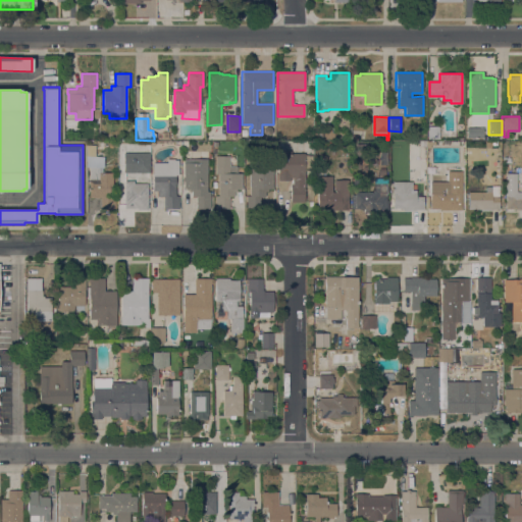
[(427,126),(439,125),(439,139),(427,139),(427,126)]
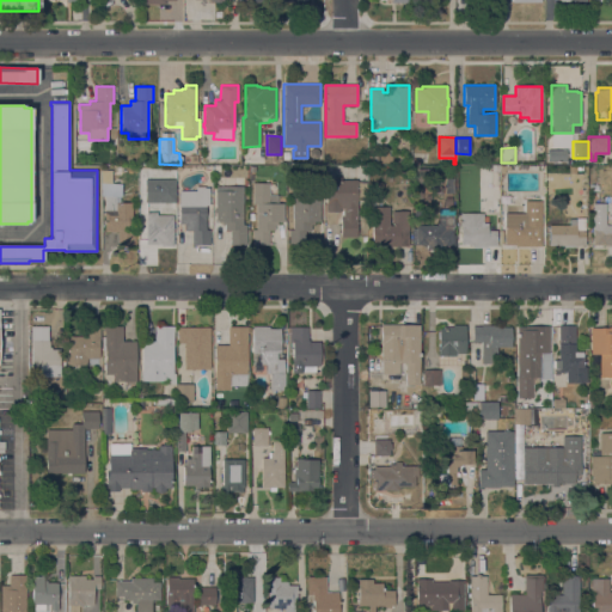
[(548,161),(548,150),(562,150),(562,147),(565,147),(565,161),(548,161)]
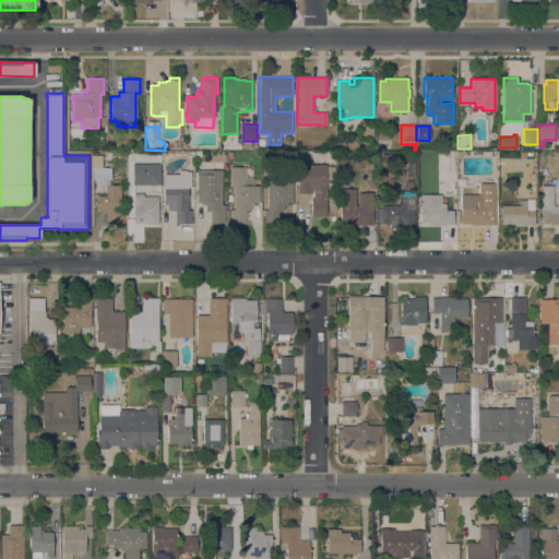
[(346,149),(346,139),(355,139),(355,142),(358,142),(358,149),(346,149)]
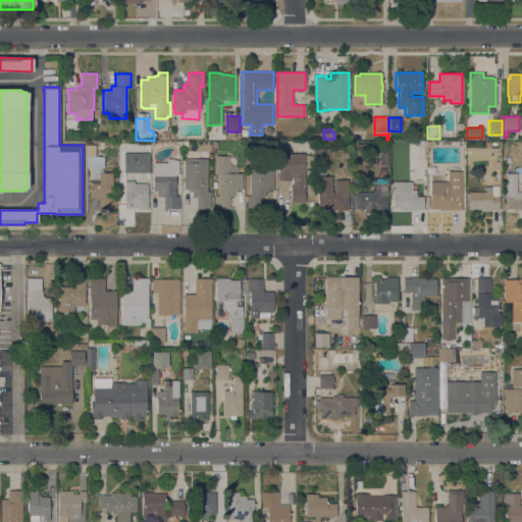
[(150,172),(134,173),(134,147),(149,147),(150,172)]
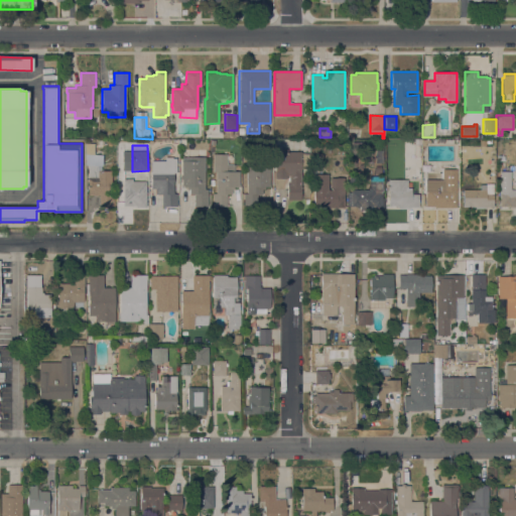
[(300,201),(287,200),(287,182),(289,183),(289,176),(285,176),(285,172),(275,172),(275,151),(283,151),(283,148),(287,148),(287,151),(300,151),(300,201)]
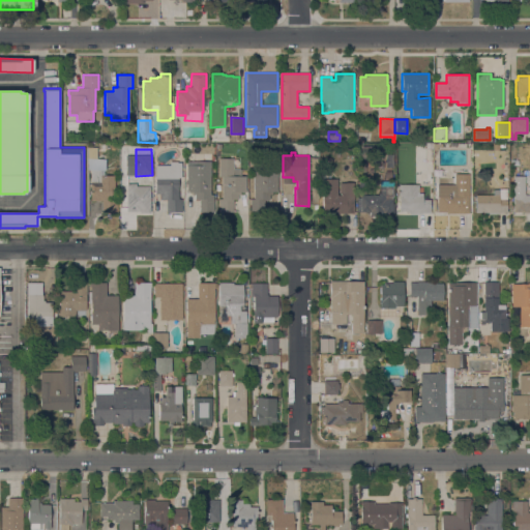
[(114,197),(117,197),(117,212),(112,212),(112,214),(105,214),(105,212),(101,212),(101,201),(90,201),(91,169),(92,158),(104,158),(104,175),(114,175),(114,197)]
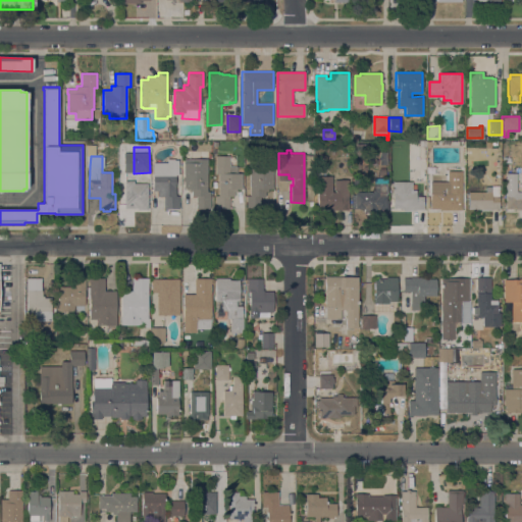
[(215,156),(229,156),(230,166),(237,166),(237,173),(242,173),(243,190),(237,190),(237,192),(235,192),(235,196),(229,196),(229,209),(215,209),(215,196),(218,196),(218,173),(216,173),(215,156)]
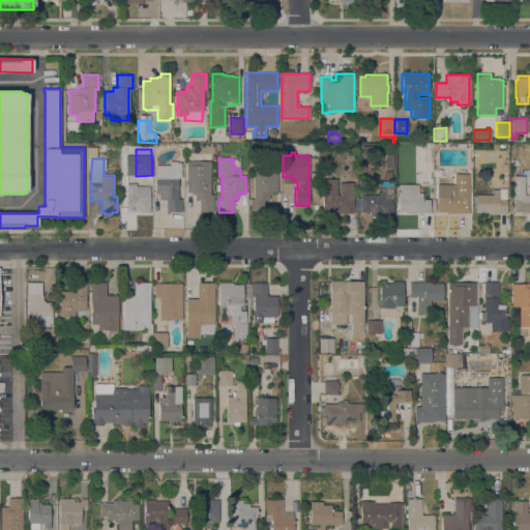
[(210,195),(213,195),(213,212),(200,212),(200,199),(195,199),(195,195),(193,195),(193,193),(186,193),(186,165),(198,165),(198,162),(210,162),(210,195)]
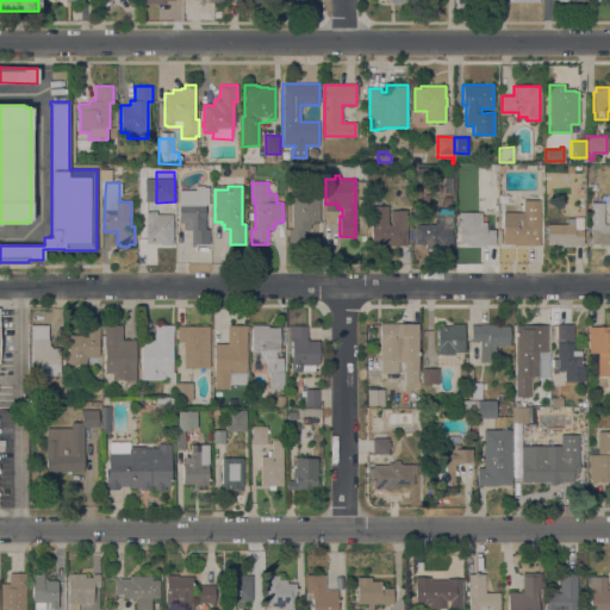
[(179,191),(201,191),(201,187),(209,187),(209,209),(206,209),(206,229),(209,229),(209,244),(191,244),(191,229),(184,229),(184,223),(179,223),(179,191)]
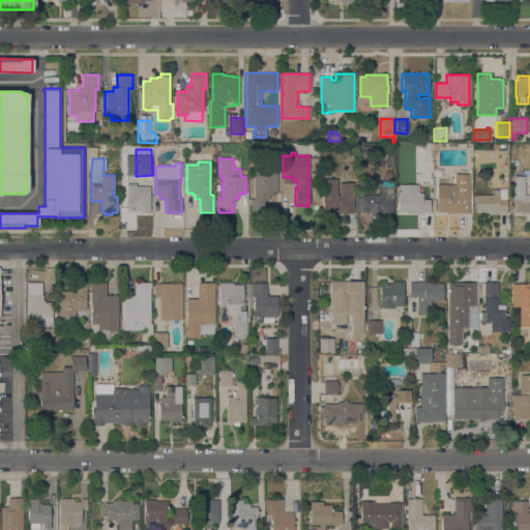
[(277,192),(269,192),(269,200),(265,200),(265,210),(251,210),(251,192),(254,192),(254,168),(277,168),(277,192)]
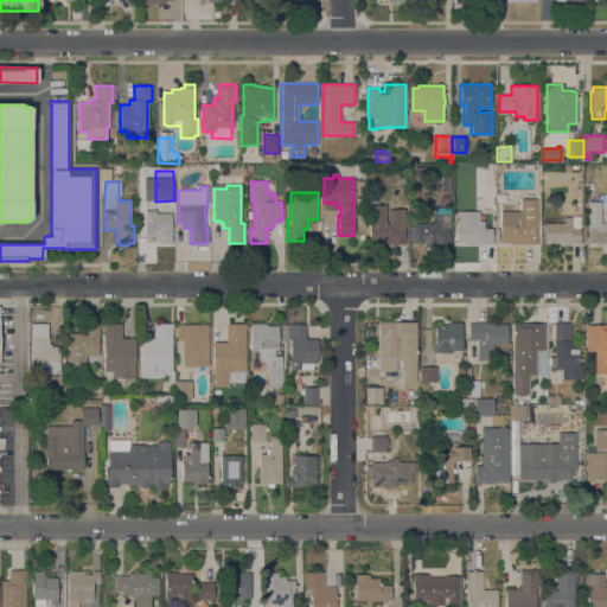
[(516,193),(516,203),(500,203),(500,195),(516,193)]
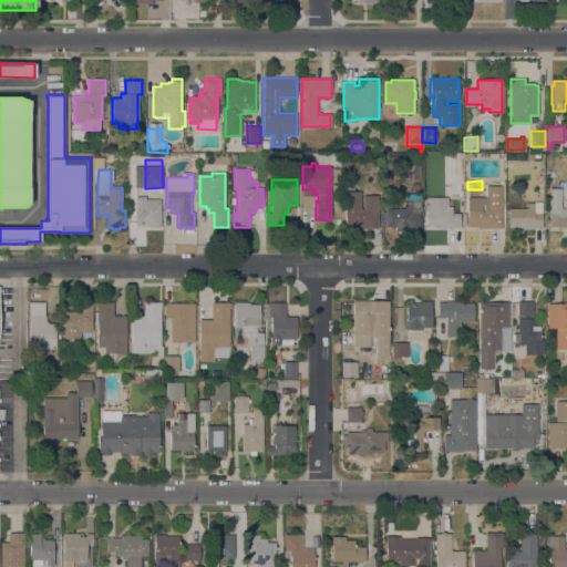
[(378,228),(346,228),(346,209),(343,209),(343,192),(361,192),(361,208),(364,208),(364,207),(362,207),(363,195),(379,195),(378,228)]
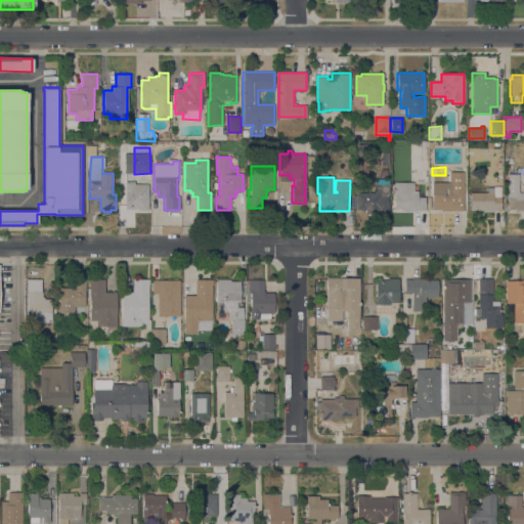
[(125,181),(135,181),(135,184),(148,184),(148,211),(137,211),(137,210),(125,210),(125,181)]
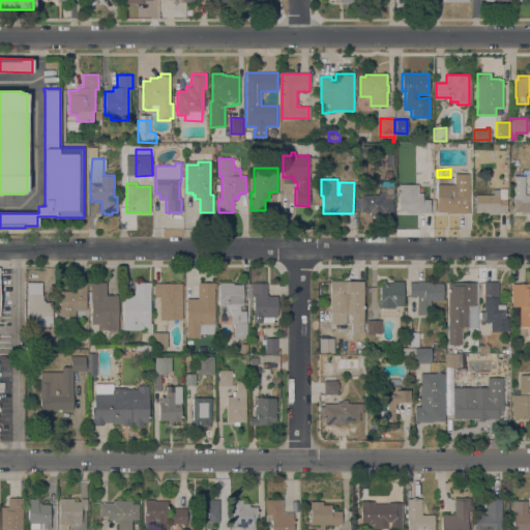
[(399,196),(399,184),(418,184),(418,194),(422,194),(422,199),(430,199),(430,213),(408,213),(408,211),(399,211),(399,196)]
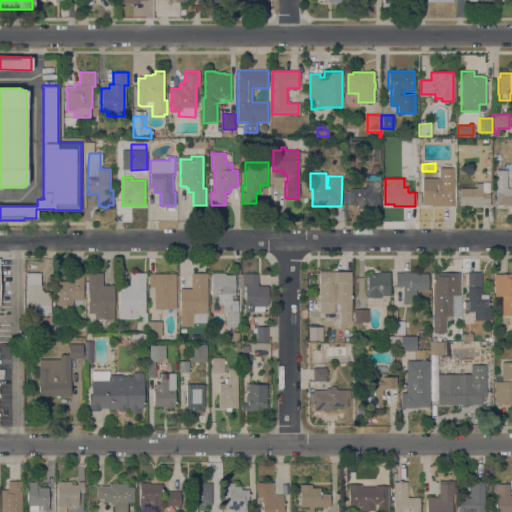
[(511,205),(505,205),(496,205),(496,179),(511,179),(511,205)]
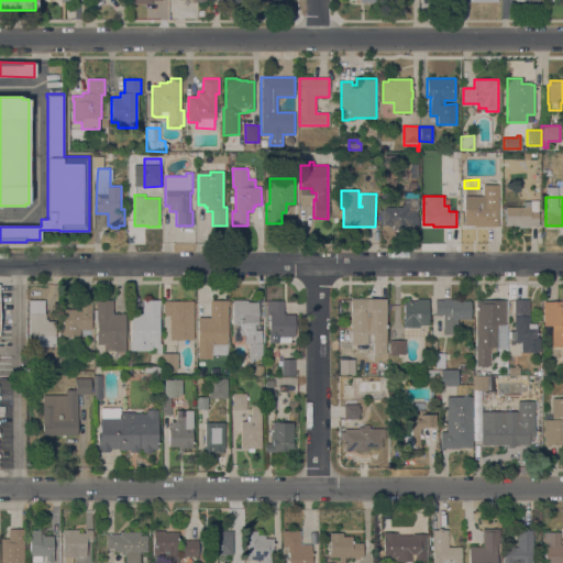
[(417,238),(406,238),(406,230),(393,229),(393,208),(404,208),(404,198),(418,198),(417,238)]
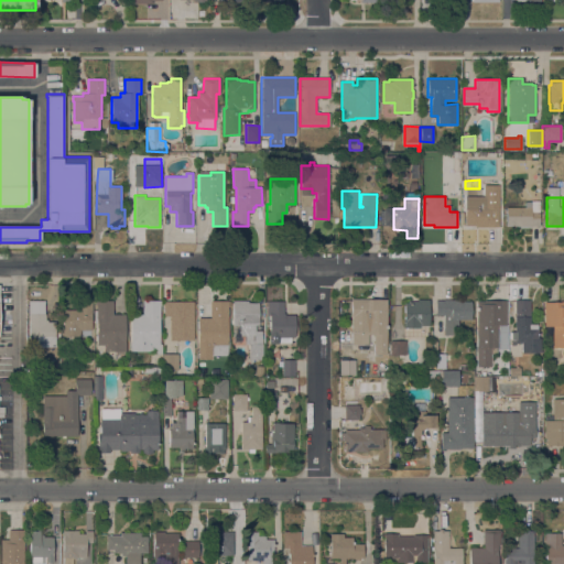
[(524,207),(525,202),(531,202),(531,205),(539,206),(539,227),(516,226),(516,225),(506,225),(506,207),(524,207)]
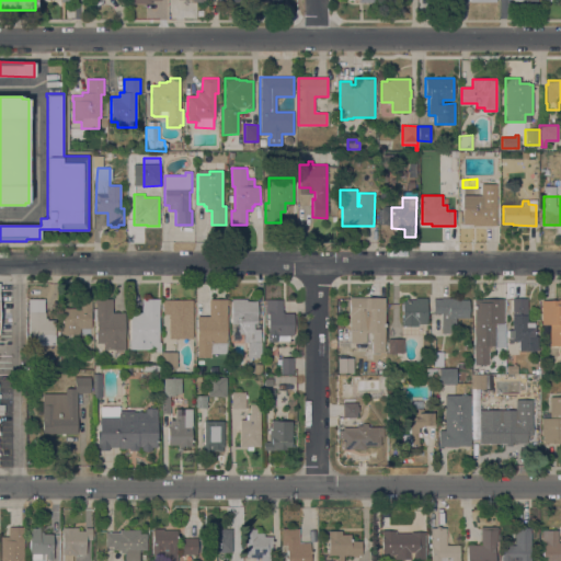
[(481,206),(481,202),(496,202),(496,226),(472,226),(472,225),(462,225),(462,206),(481,206)]
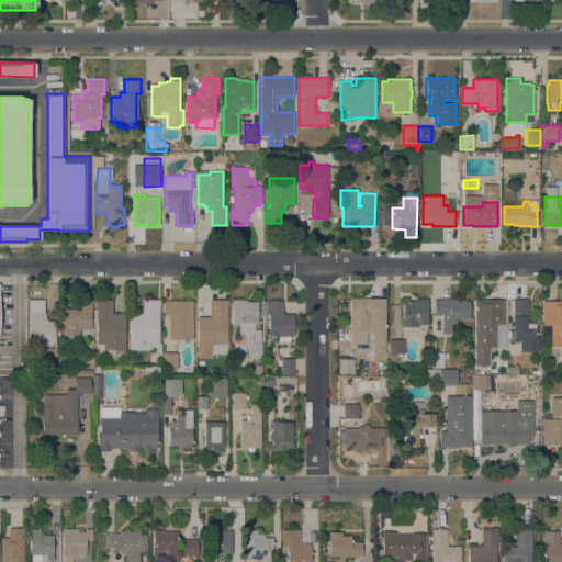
[(385,353),(372,353),(372,333),(367,333),(367,344),(350,344),(350,332),(349,332),(349,298),(385,299),(385,353)]
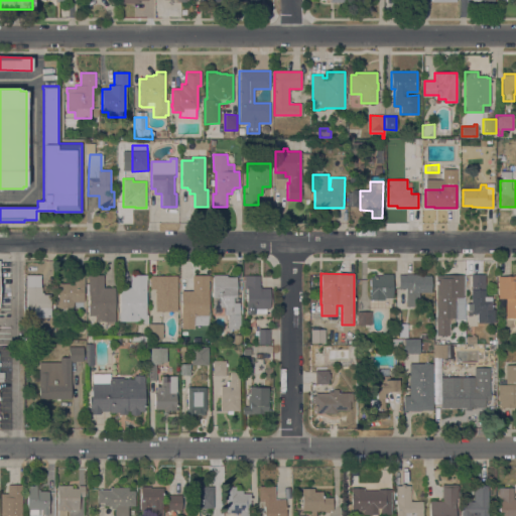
[(57,283),(72,283),(72,274),(84,274),(84,307),(57,307),(57,283)]
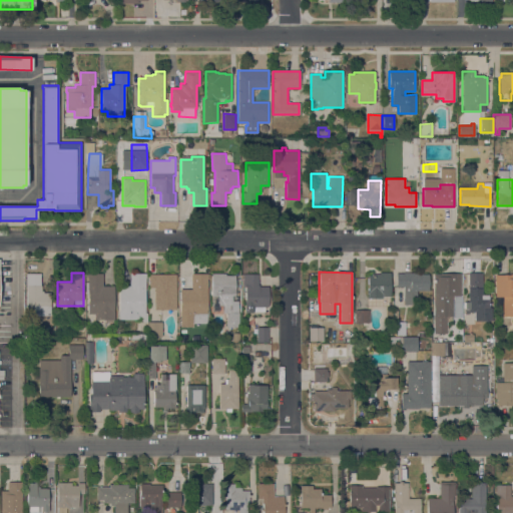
[(391,297),(382,297),(382,299),(367,299),(367,291),(368,291),(368,276),(372,276),(372,274),(380,274),(380,273),(390,273),(391,297)]
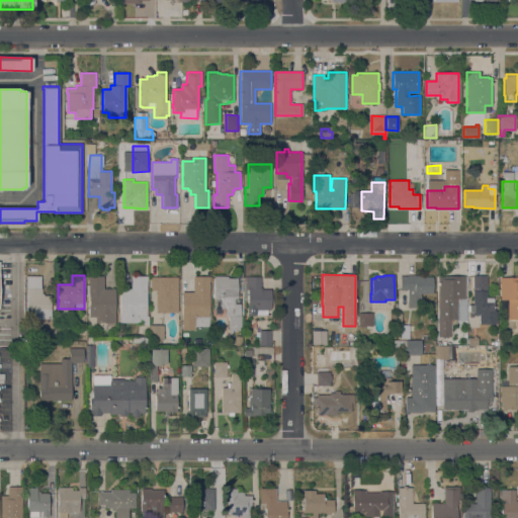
[(426,275),(426,277),(433,277),(433,293),(421,294),(421,308),(408,308),(408,289),(400,289),(400,275),(426,275)]
